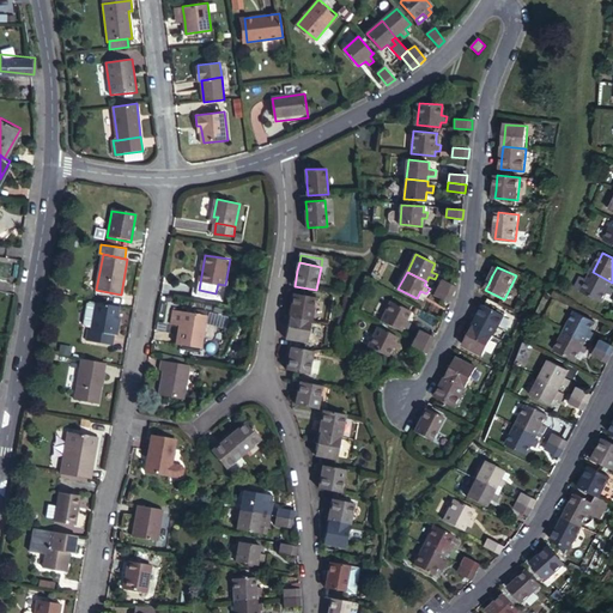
[(612,283),(593,272),(582,291),(602,302),(608,292),(612,295),(612,292),(612,287),(611,286),(612,283)]
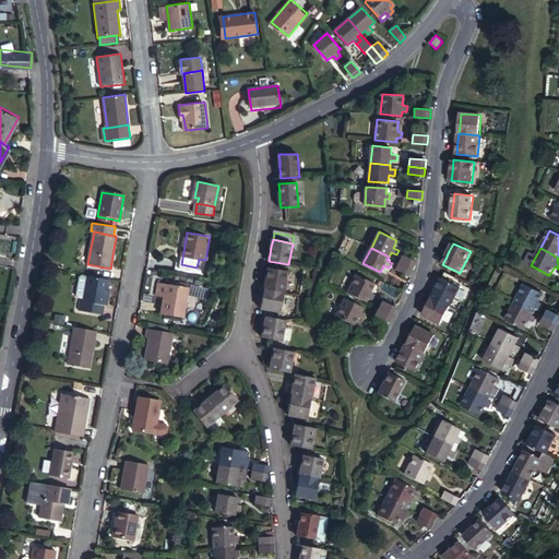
[(403,254),(400,262),(413,269),(416,263),(417,261),(403,254)]
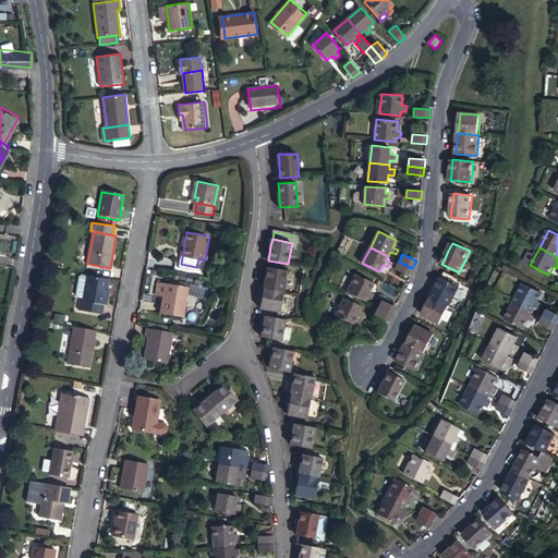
[(412,268),(399,262),(396,268),(409,276),(412,268)]
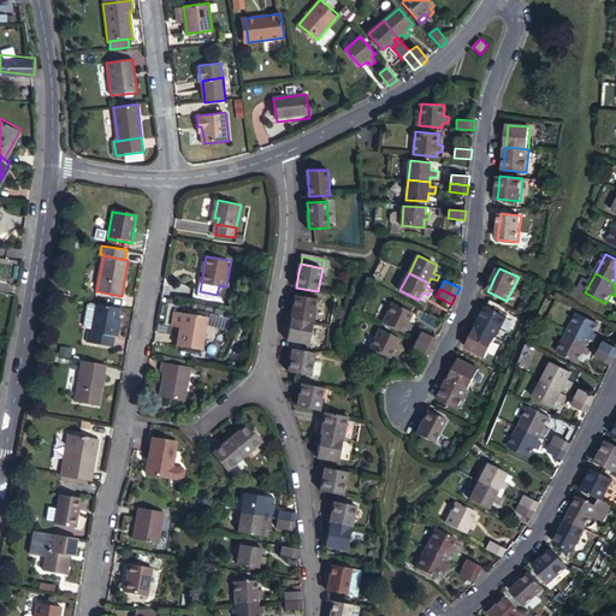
[(296,295),(292,311),(291,318),(314,323),(318,298),(296,295)]
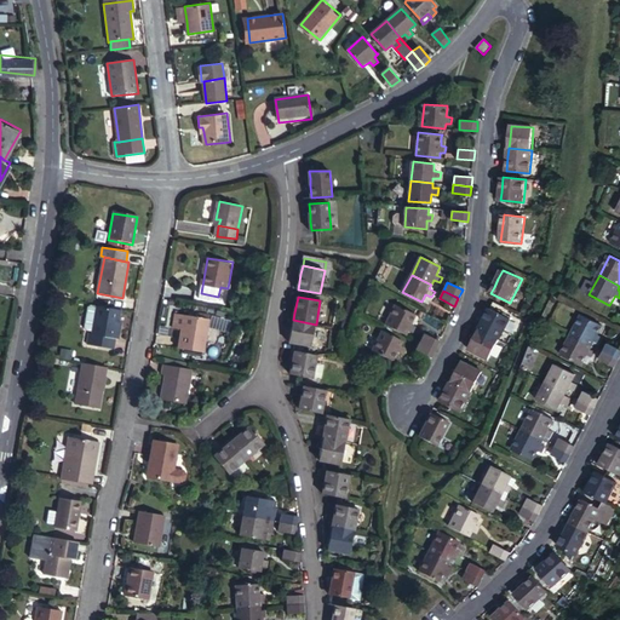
[(93,331),(97,305),(91,304),(89,305),(85,326),(86,329),(93,331)]
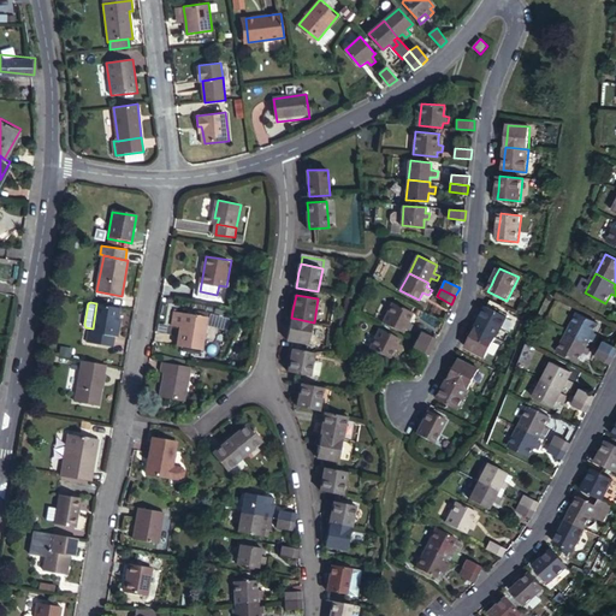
[(384,323),(404,332),(407,329),(412,331),(414,325),(410,323),(415,313),(395,302),(384,323)]
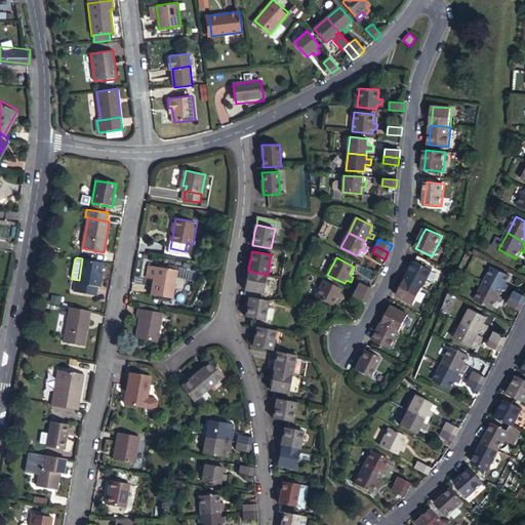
[(101,272),(103,261),(83,258),(79,281),(97,285),(101,286),(103,276),(99,276),(101,272)]
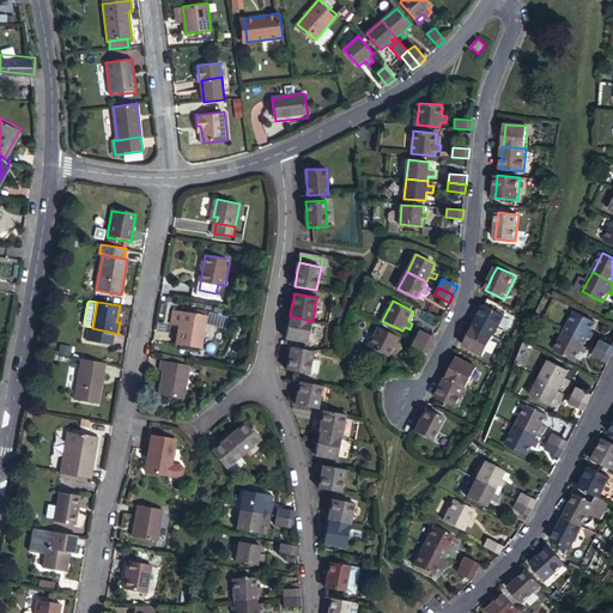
[(474,326),(495,335),(505,315),(485,304),(478,319),(474,326)]
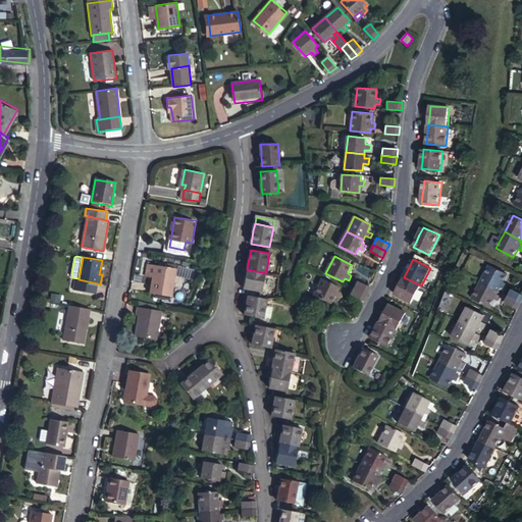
[(172,297),(177,269),(148,263),(146,276),(154,277),(151,294),(172,297)]
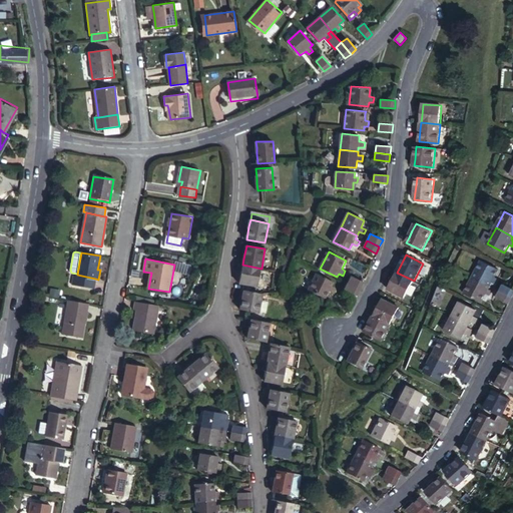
[(482,261),(474,278),(490,286),(493,282),(496,284),(499,279),(495,278),(499,270),(482,261)]
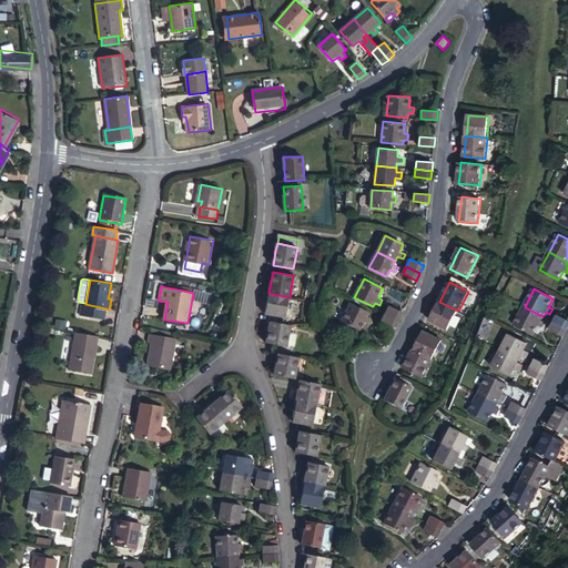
[(285,318),(290,297),(269,293),(266,293),(265,297),(269,297),(267,301),(265,314),(285,318)]
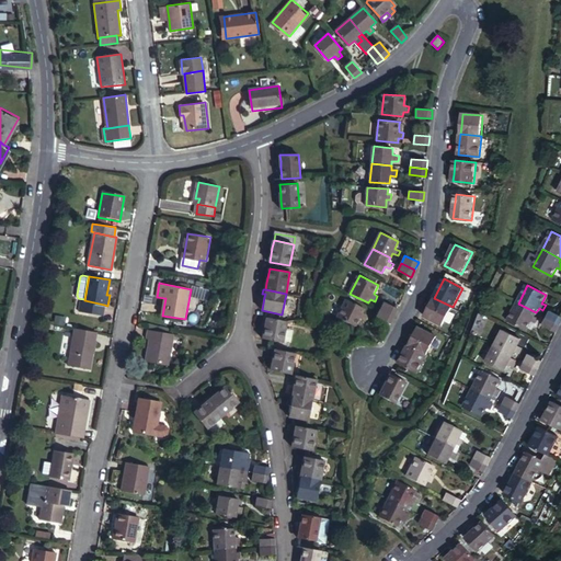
[(443,325),(453,307),(434,298),(431,305),(424,316),(443,325)]
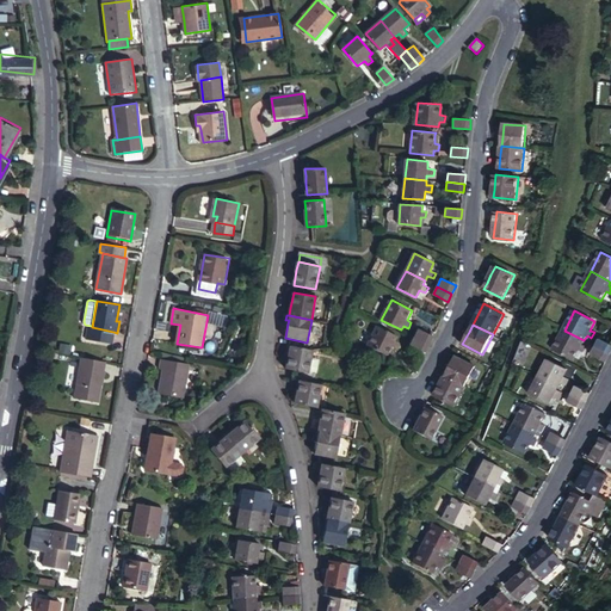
[(396,340),(399,335),(378,326),(368,345),(388,356),(393,346),(397,349),(401,343),(396,340)]
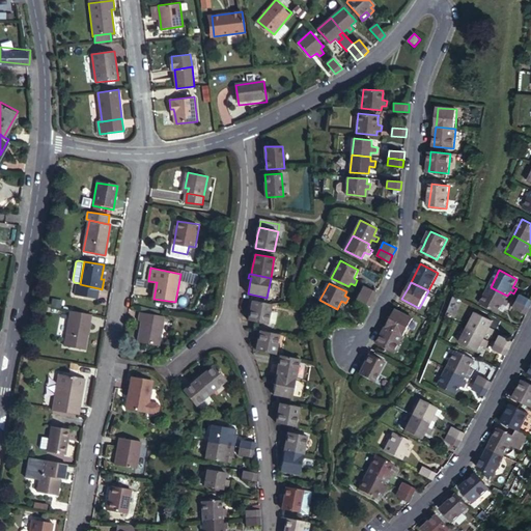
[(98,298),(99,288),(80,284),(77,284),(75,294),(98,298)]
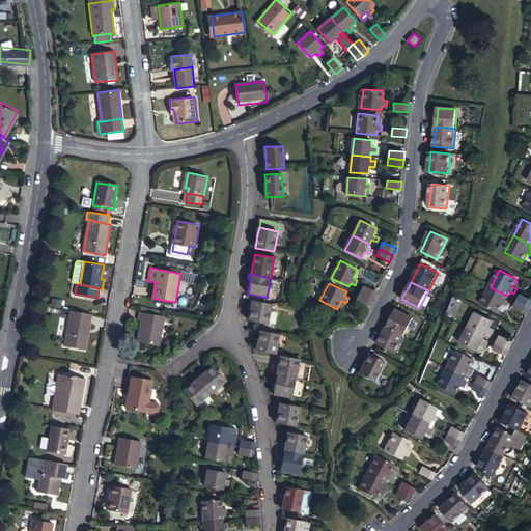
[(373,300),(378,292),(364,285),(361,292),(373,300)]
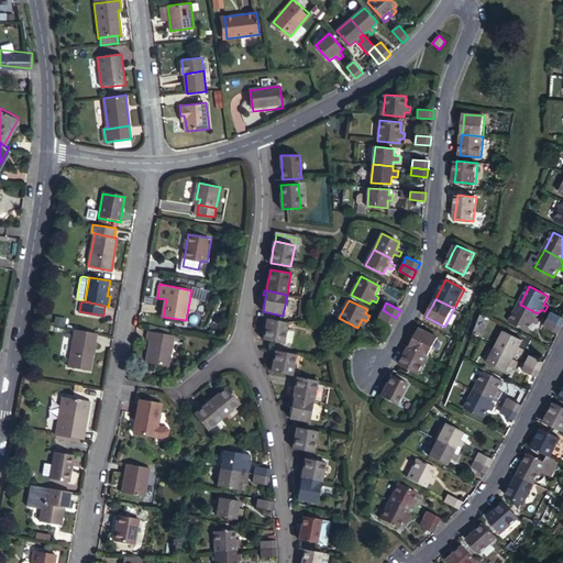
[(538,313),(520,305),(510,322),(529,331),(532,326),(534,322),(538,324),(541,319),(537,317),(538,313)]
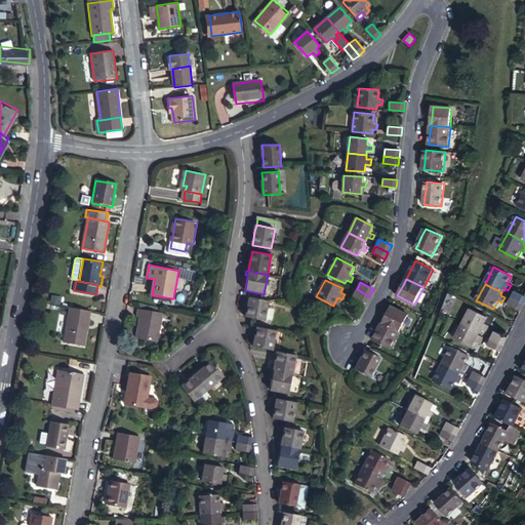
[(366,303),(369,296),(357,289),(353,296),(366,303)]
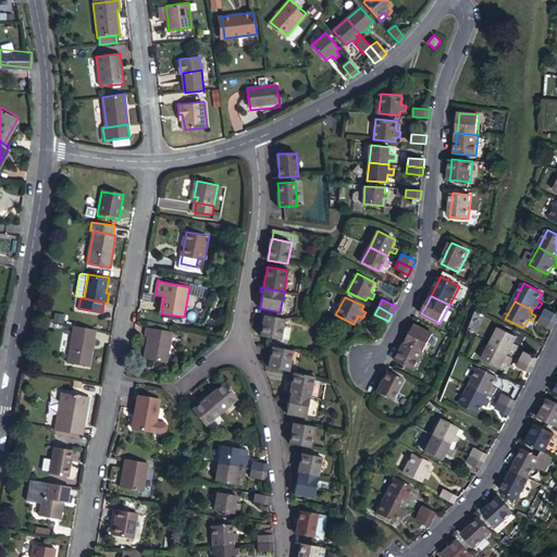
[(556,312),(548,308),(544,317),(556,322),(556,312)]
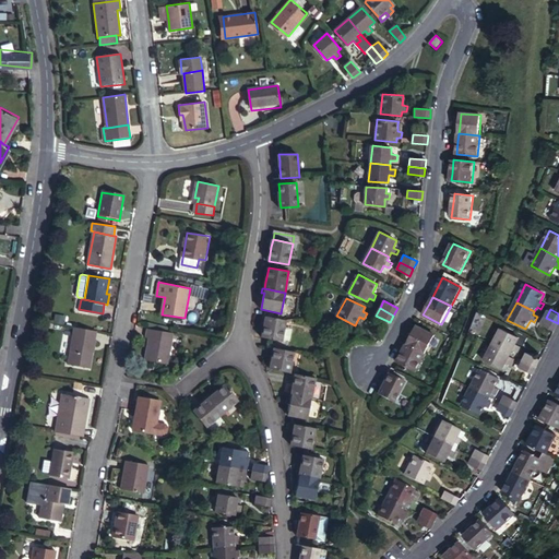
[(285,328),(286,320),(266,316),(265,323),(262,336),(282,341),(283,339),(285,328)]
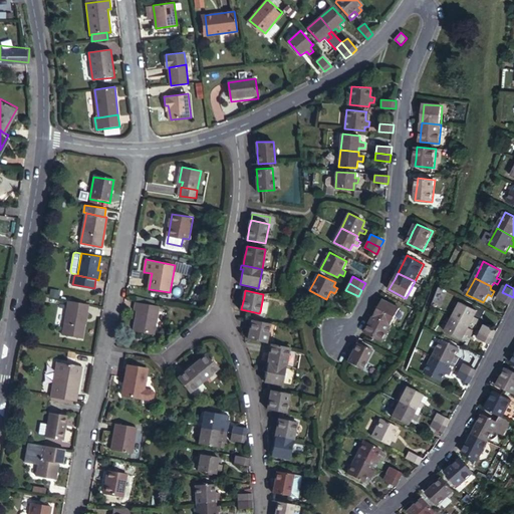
[(513,297),(502,292),(499,298),(511,304),(513,297)]
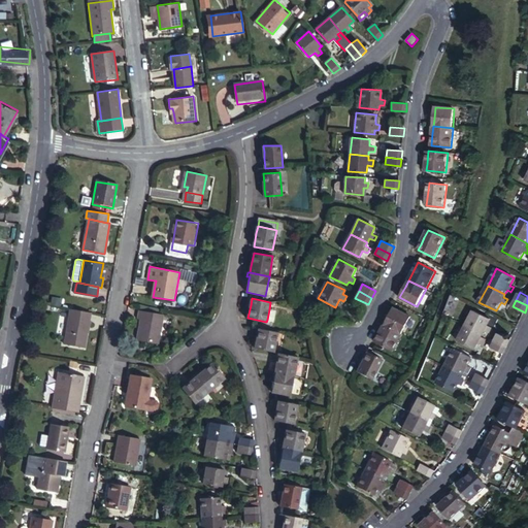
[(386,324),(402,333),(411,316),(394,306),(388,319),(386,324)]
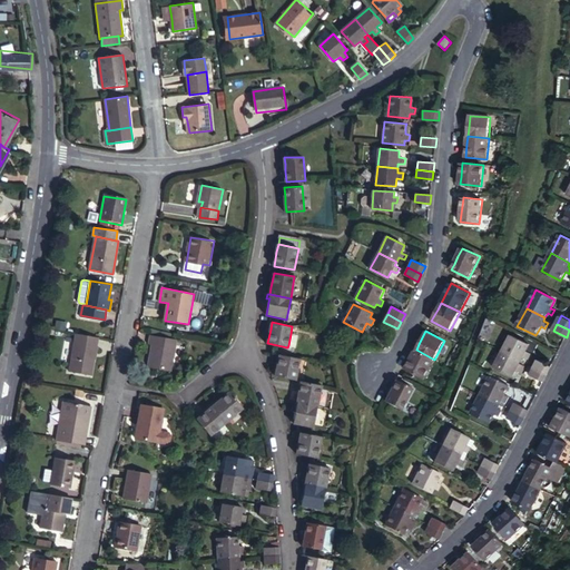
[(91,374),(98,336),(77,332),(69,371),(91,374)]
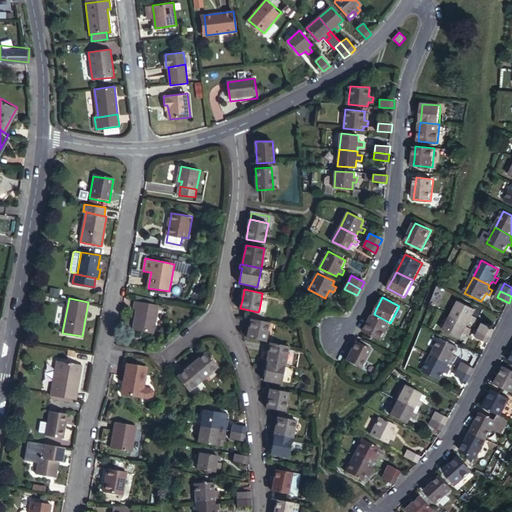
[(154,333),(159,305),(135,300),(134,308),(137,308),(133,329),(154,333)]
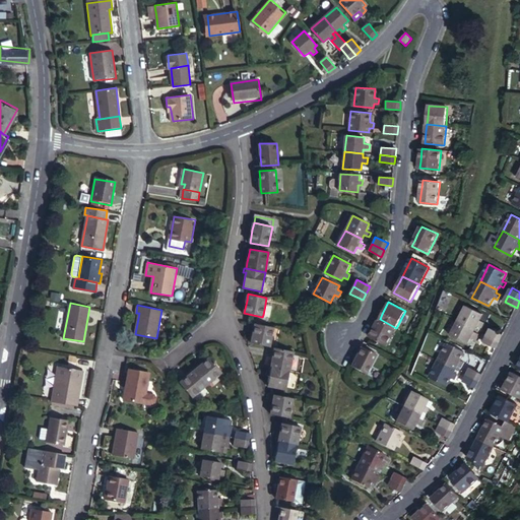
[(467,306),(460,321),(475,329),(477,325),(481,327),(483,323),(479,321),(483,314),(467,306)]
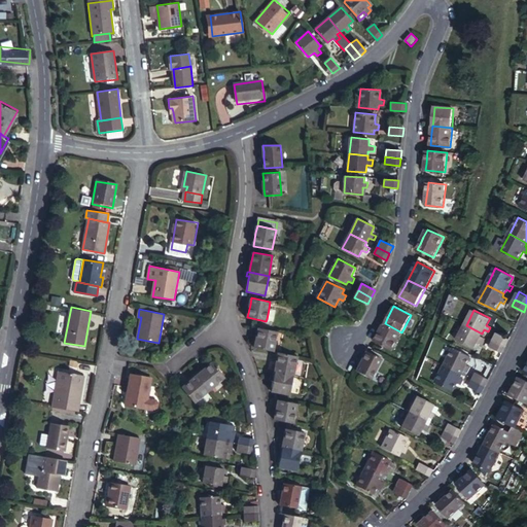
[(393,350),(401,332),(385,323),(382,329),(376,341),(393,350)]
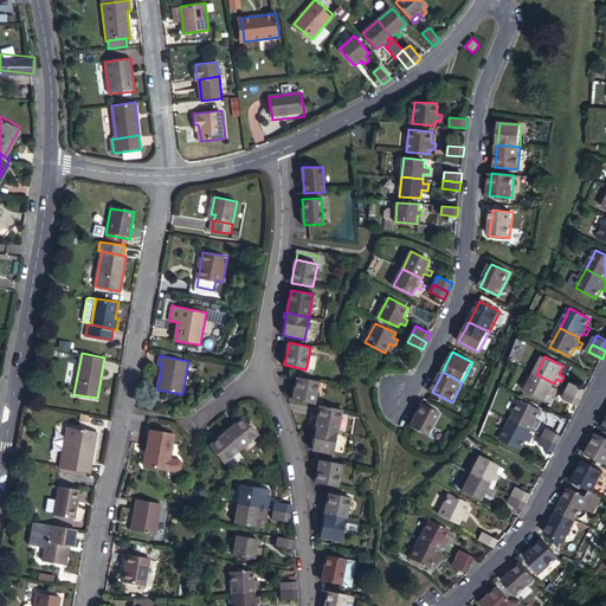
[(554,384),(536,374),(527,391),(546,400),(549,393),(554,395),(556,389),(553,387),(554,384)]
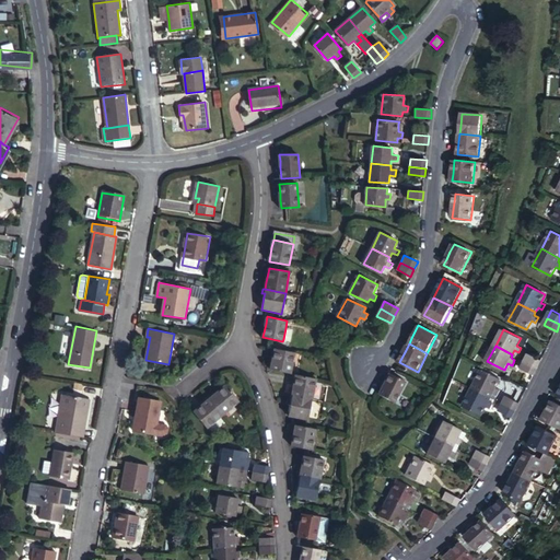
[(291,373),(295,352),(275,348),(272,363),(271,370),(291,373)]
